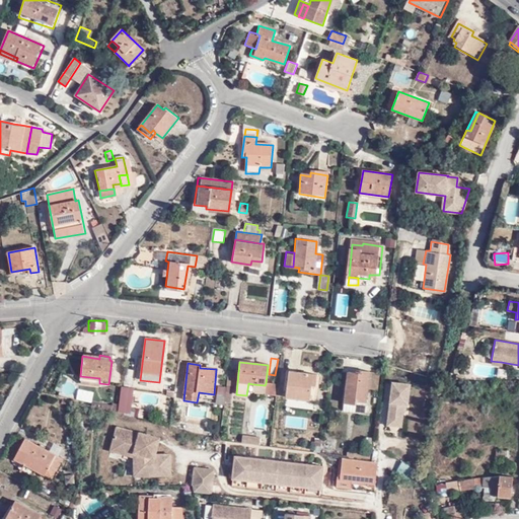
[(300,372),(312,374),(314,366),(300,364),(300,372)]
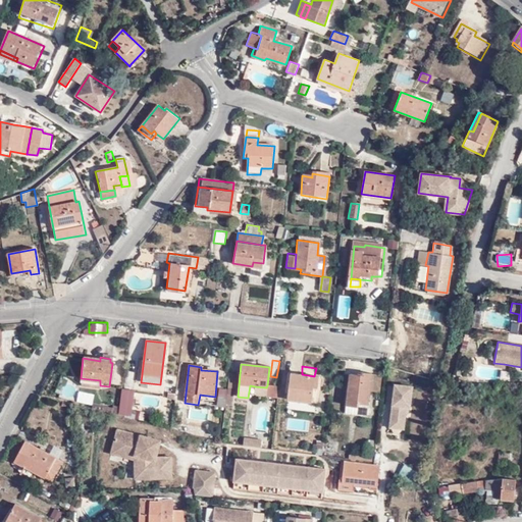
[(236,373),(228,372),(227,387),(235,388),(236,373)]
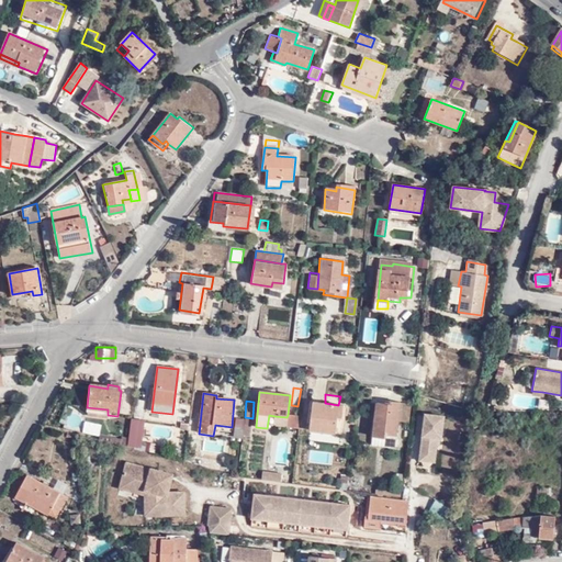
[(336,416),(340,416),(341,405),(338,405),(325,403),(311,402),(308,431),(335,434),(336,416)]
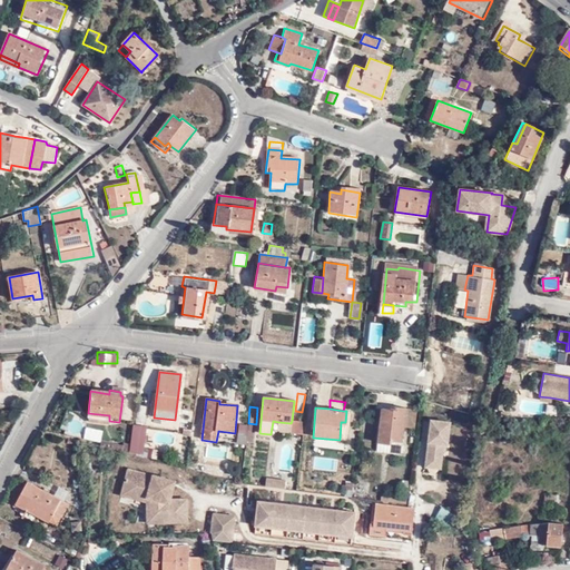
[(381,410),(376,443),(390,444),(390,440),(402,441),(403,429),(404,409),(392,408),(392,411),(381,410)]
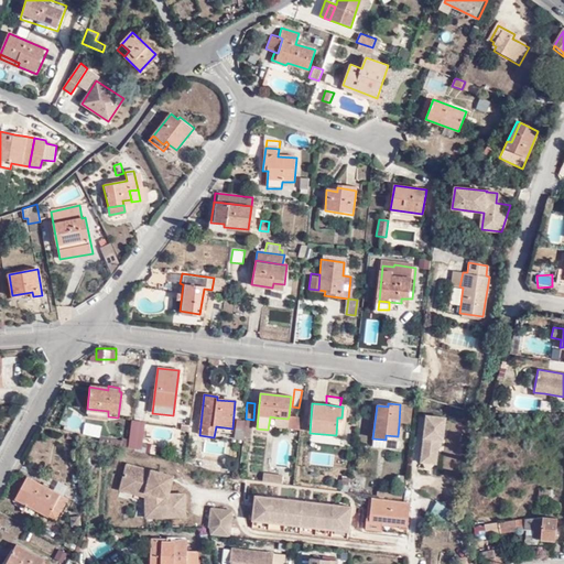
[(413,405),(400,404),(399,424),(411,425),(413,405)]
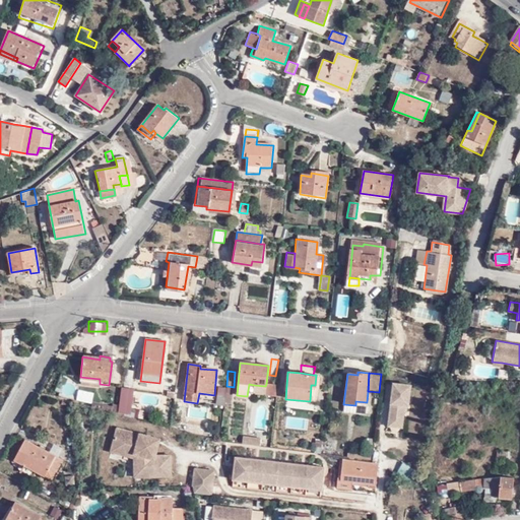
[(403,426),(411,379),(392,376),(385,423),(403,426)]
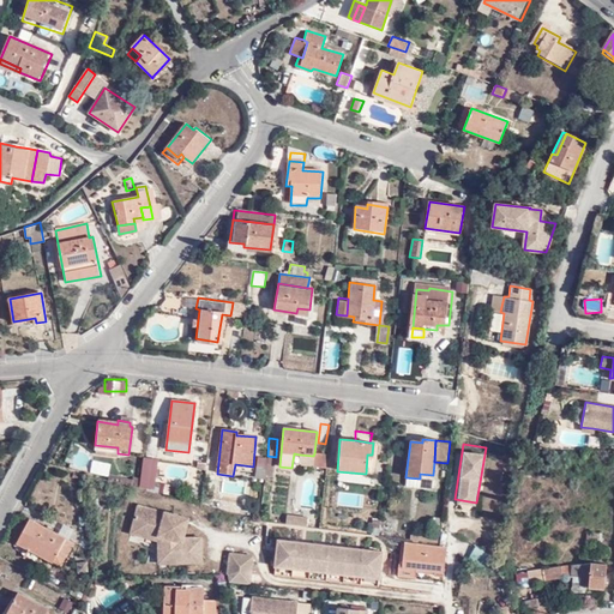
[(90,468),(92,447),(77,445),(74,465),(90,468)]
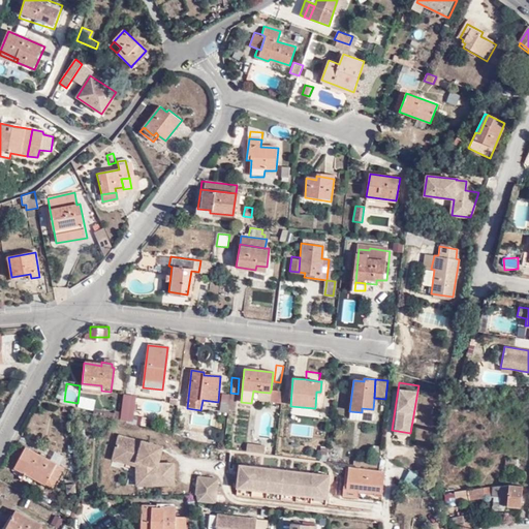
[(132,419),(137,393),(124,391),(119,417),(132,419)]
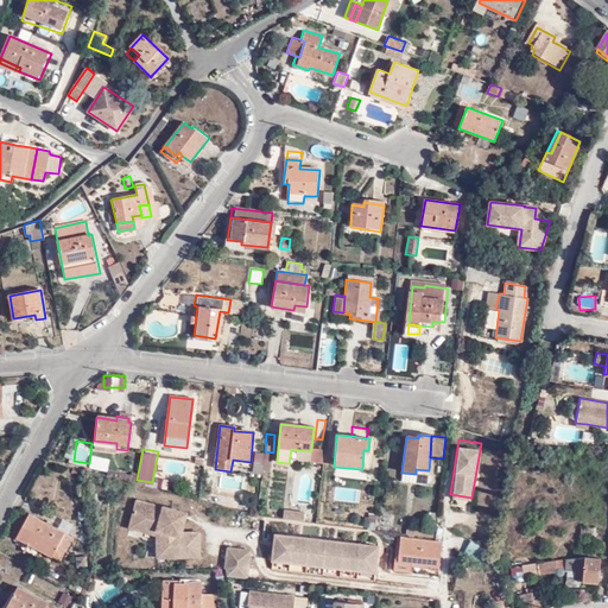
[(323,450),(311,449),(310,451),(310,460),(309,463),(322,464),(323,450)]
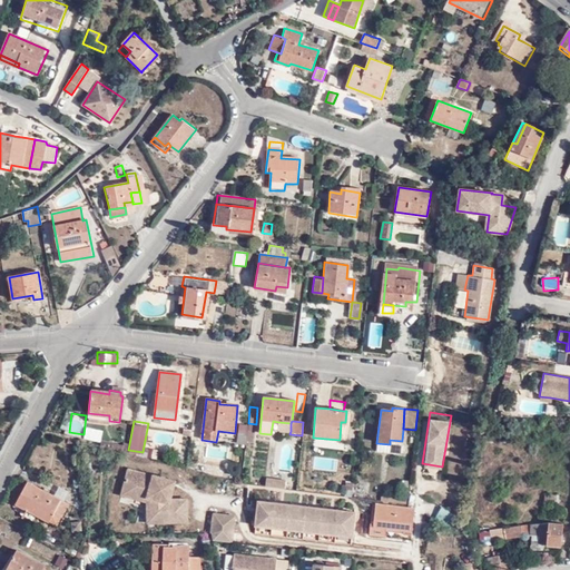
[(291,423),(278,422),(278,430),(291,431),(291,423)]
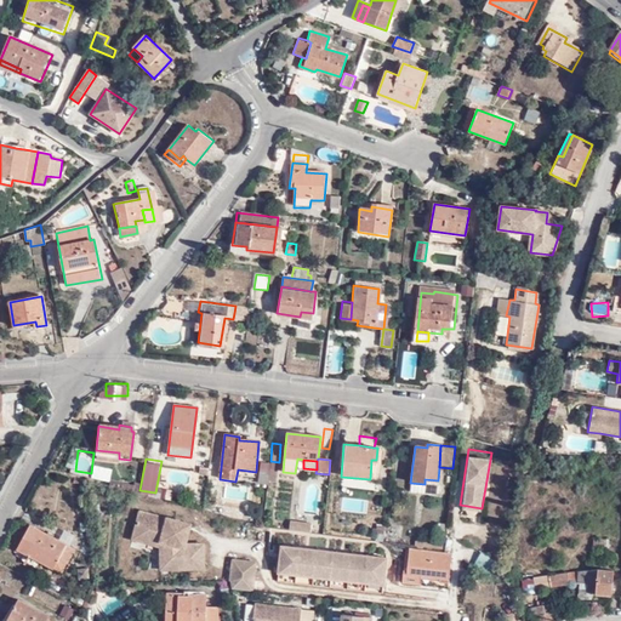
[(260,471),(269,472),(269,463),(262,461),(260,471)]
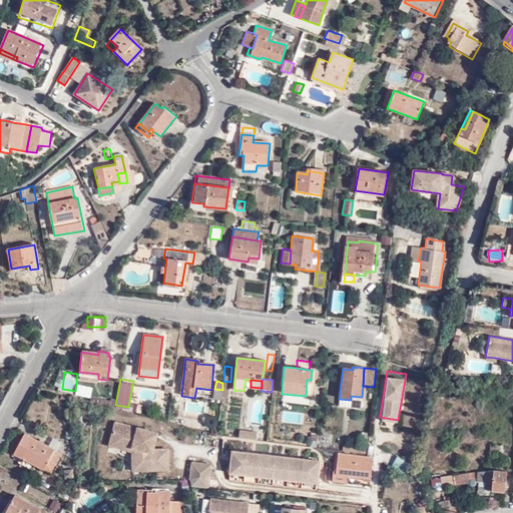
[(140,410),(141,403),(134,402),(137,383),(133,383),(129,408),(140,410)]
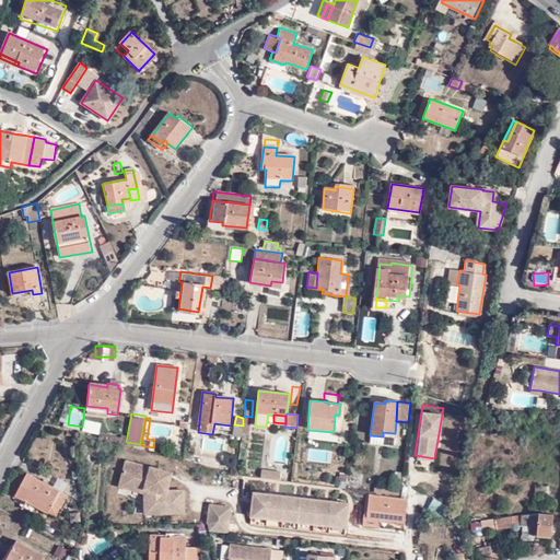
[(233,436),(242,438),(243,426),(234,424),(233,436)]
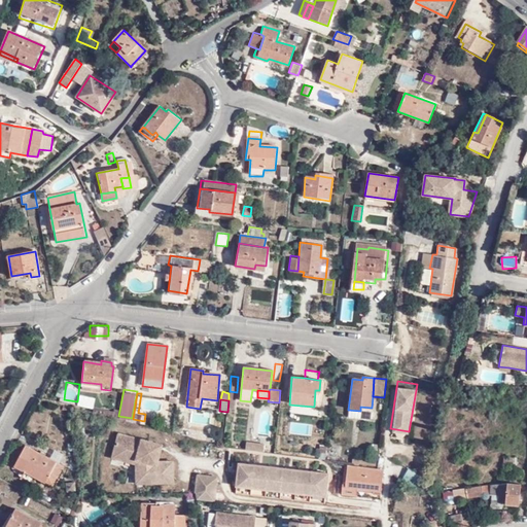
[(360,411),(348,410),(348,417),(370,419),(371,412),(360,411)]
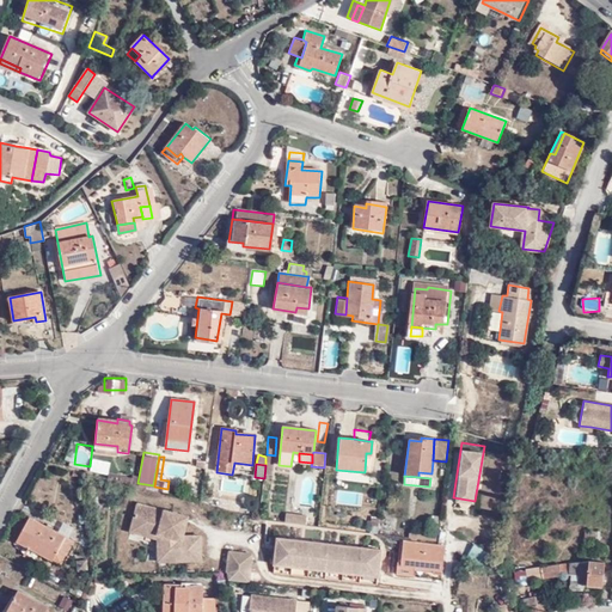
[(218,507),(242,513),(243,500),(220,496),(218,507)]
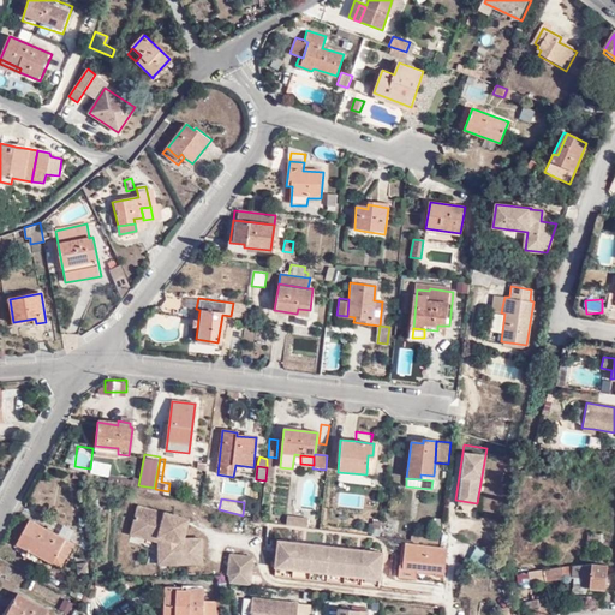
[(162,551),(162,562),(203,562),(203,537),(185,537),(191,518),(166,511),(166,513),(139,505),(132,527),(165,537),(165,551),(162,551)]
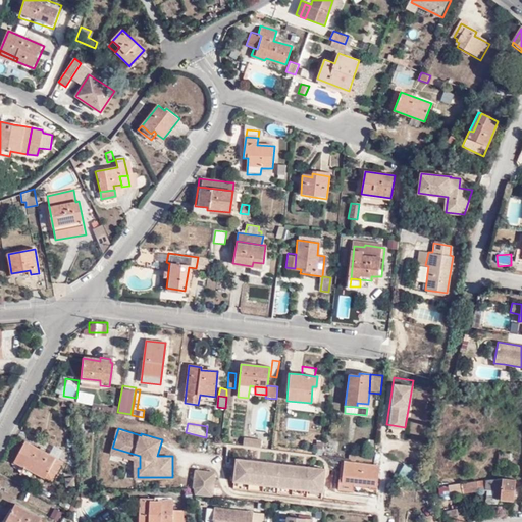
[(244,446),(262,448),(262,439),(245,438),(244,446)]
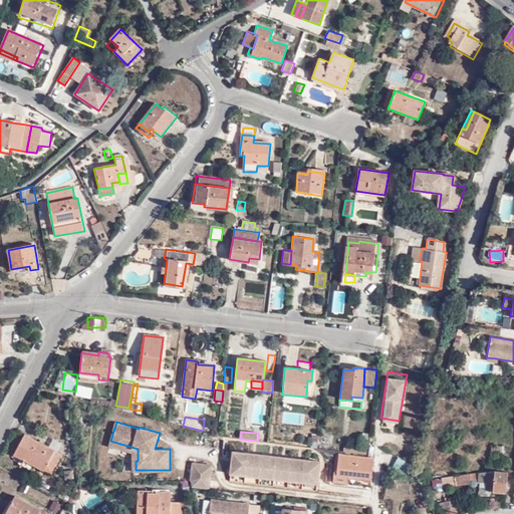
[(51,473),(62,453),(26,433),(15,453),(51,473)]
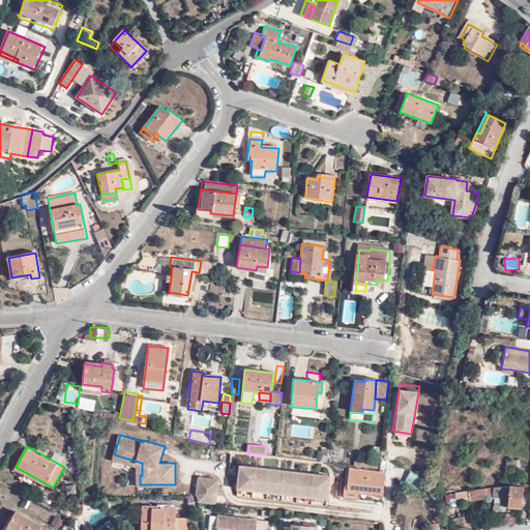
[(137,486),(140,484),(140,475),(142,475),(142,463),(114,454),(113,459),(137,466),(137,486)]
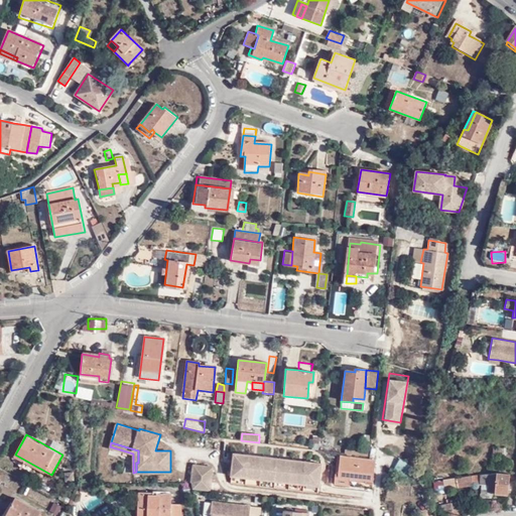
[(316,492),(319,463),(233,453),(230,482),(316,492)]
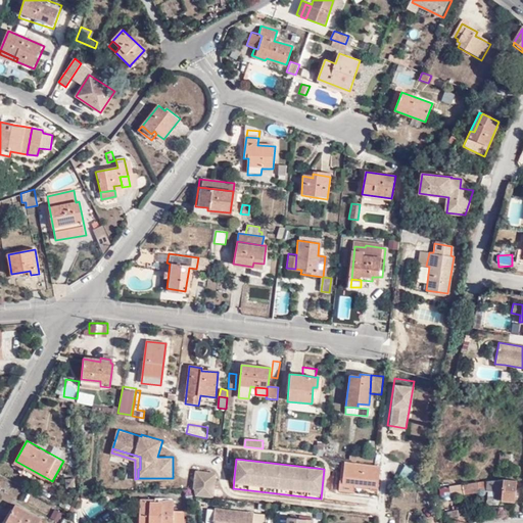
[(378,490),(380,467),(375,466),(345,462),(343,479),(342,482),(352,483),(370,486),(370,489),(378,490)]
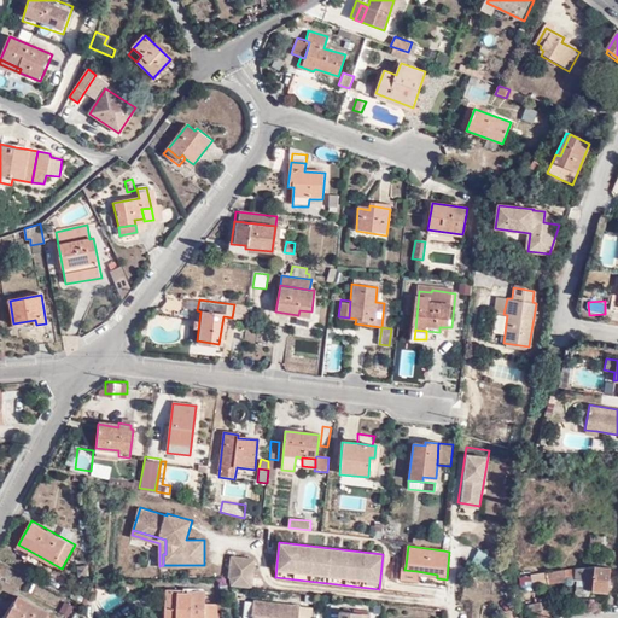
[(495,559),(479,549),(473,564),(488,571),(495,559)]
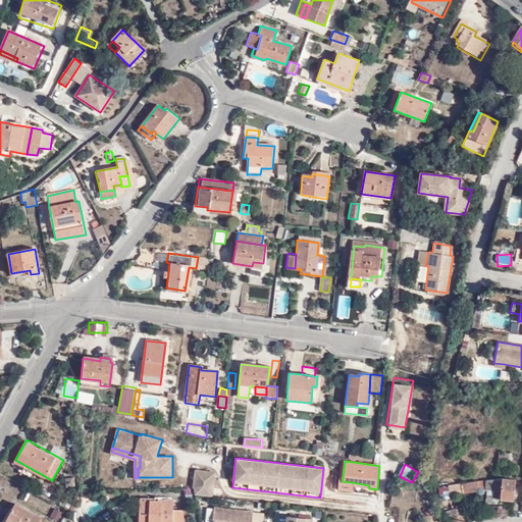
[(194,493),(212,496),(214,472),(194,469),(193,484),(193,487),(194,493)]
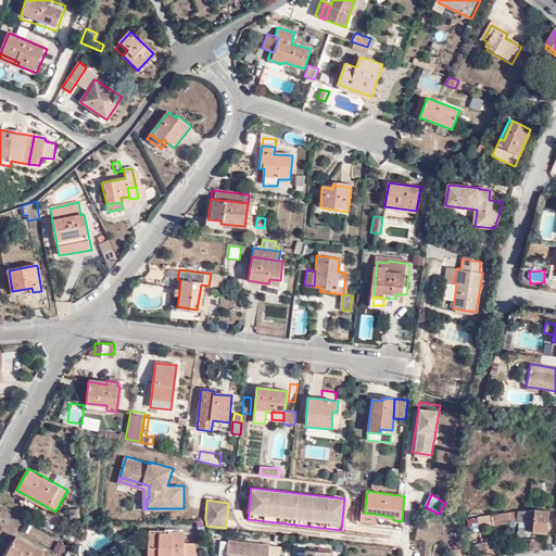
[(374,522),(375,514),(364,513),(365,509),(362,509),(361,521),(374,522)]
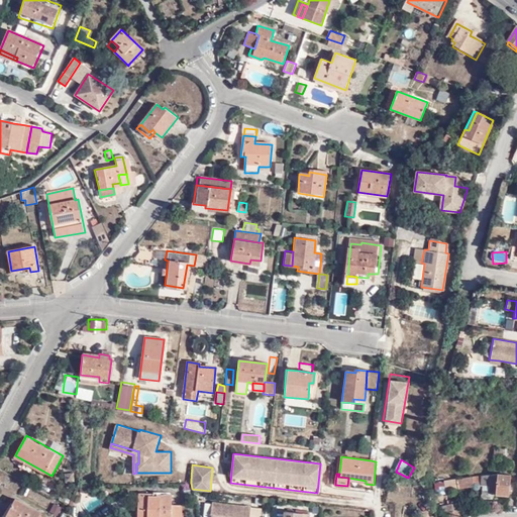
[(491,494),(509,495),(511,475),(497,474),(497,475),(492,475),(491,494)]
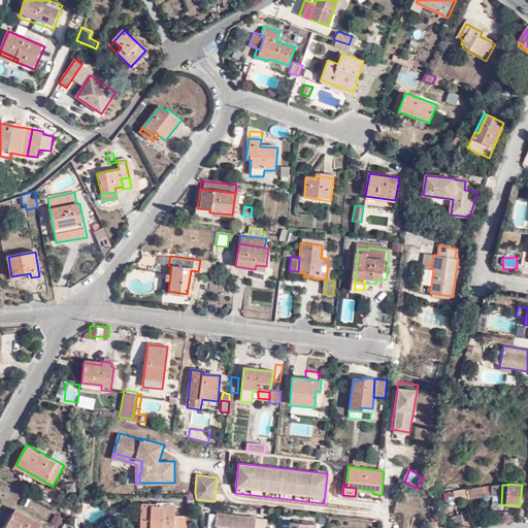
[(496,485),(467,490),(469,499),(485,496),(484,492),(497,489),(496,485)]
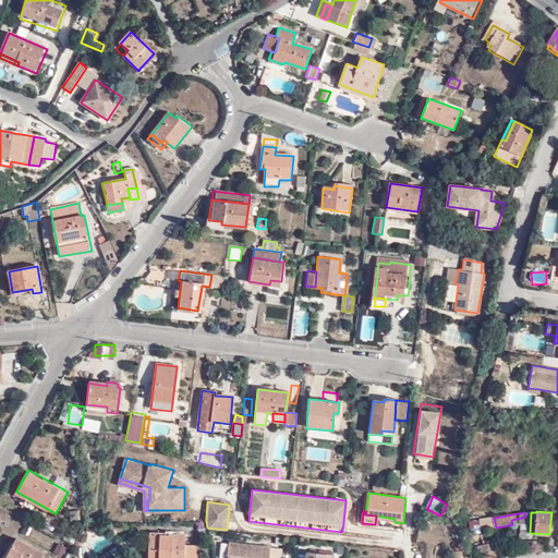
[(494,518),(480,520),(482,530),(496,528),(494,518)]
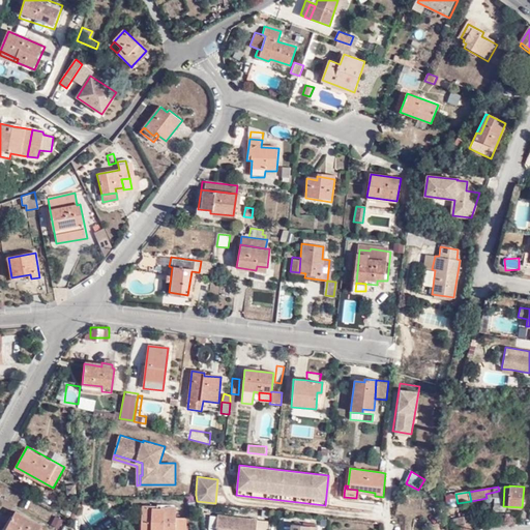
[(187,529),(188,519),(178,519),(177,509),(143,508),(143,529),(187,529)]
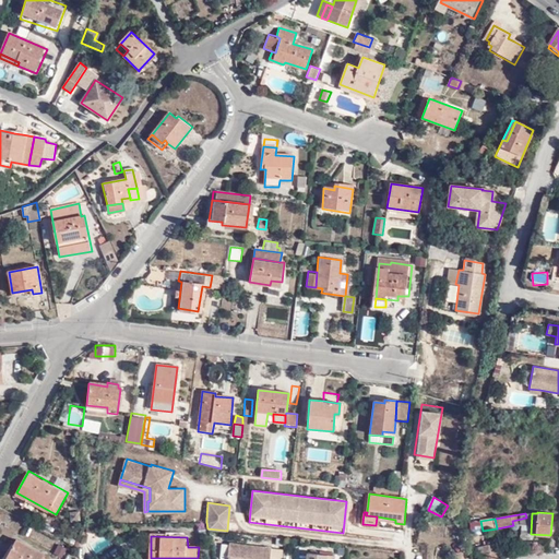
[(20,539),(10,557),(14,558),(43,558),(46,554),(20,539)]
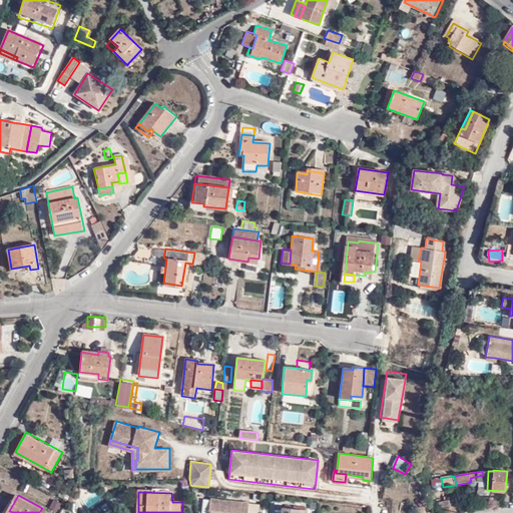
[(210,497),(207,512),(246,512),(248,501),(210,497)]
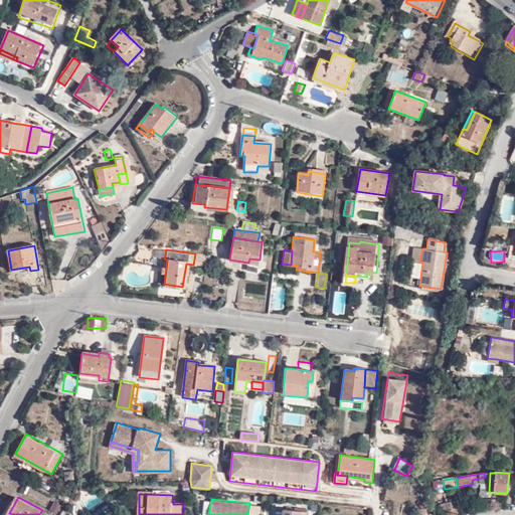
[(458,514),(455,499),(447,501),(447,502),(449,514),(458,514)]
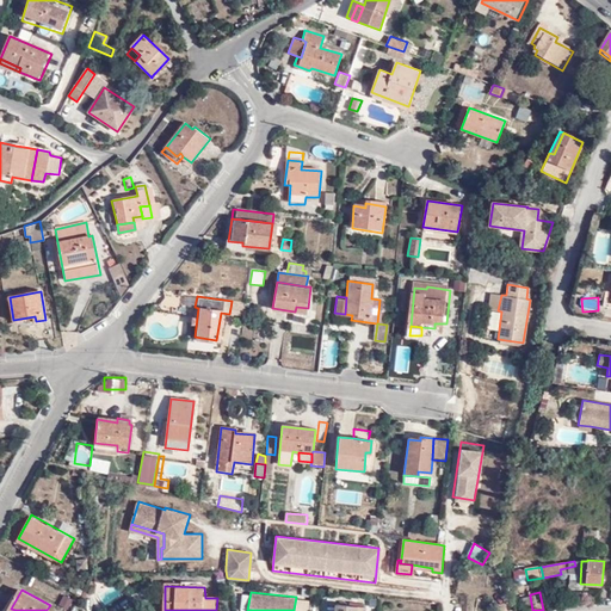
[(522,610),(532,610),(530,596),(519,597),(522,610)]
